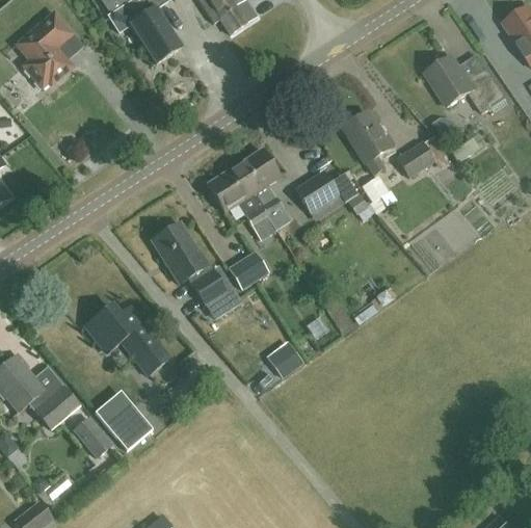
[(142,0),(138,3),(136,0),(131,0),(109,14),(120,30),(132,23),(157,61),(168,55),(182,46),(157,7),(168,0),(142,0)]
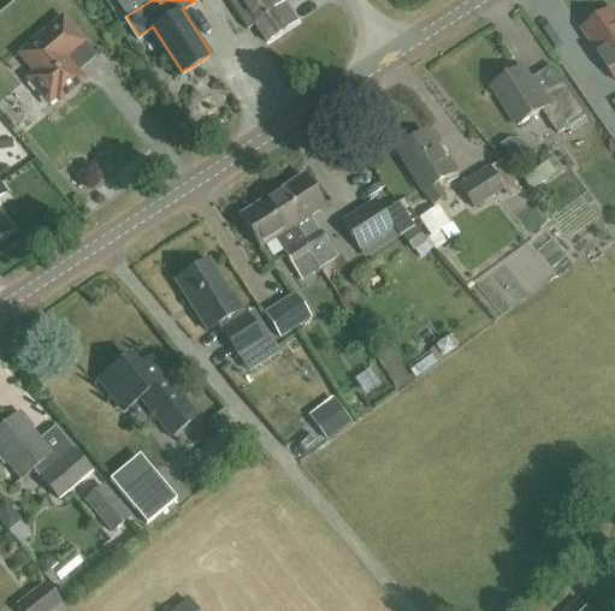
[(267,37),(299,17),(288,0),(279,0),(232,0),(248,25),(256,21),(267,37)]
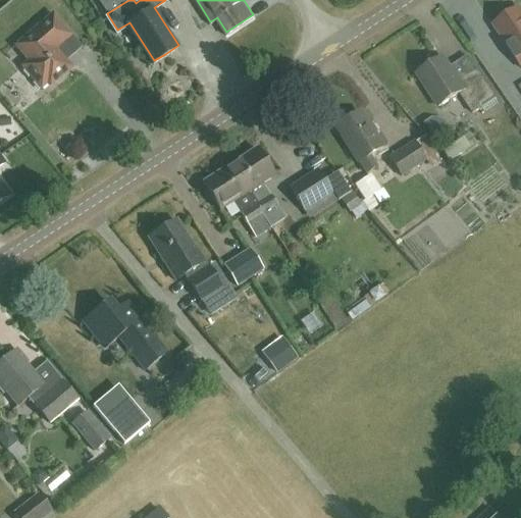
[(520,5),(495,21),(508,43),(507,43),(520,64),(520,5)]
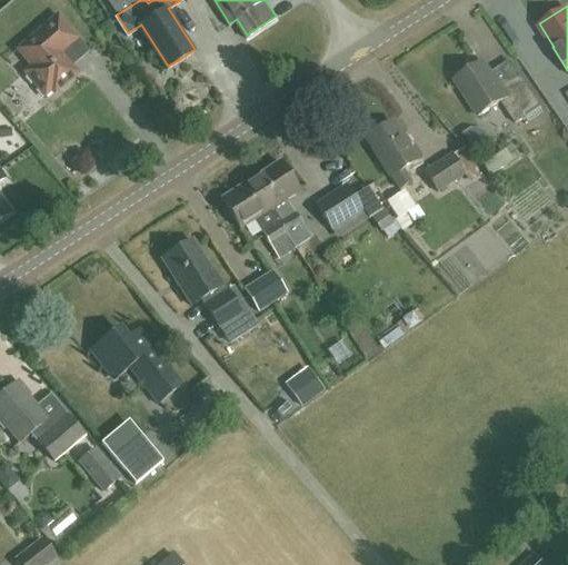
[(45,92),(58,80),(61,83),(78,69),(59,46),(77,31),(59,11),(18,46),(31,62),(25,68),(45,92)]
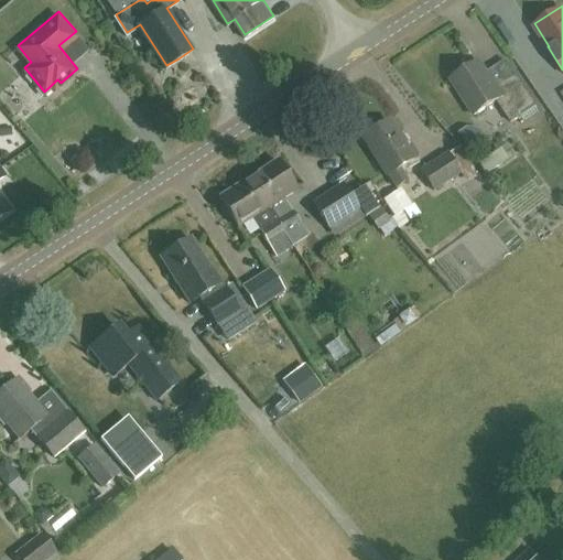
[(511,117),(534,103),(517,74),(498,86),(480,60),(453,77),(476,112),(499,97),(511,117)]
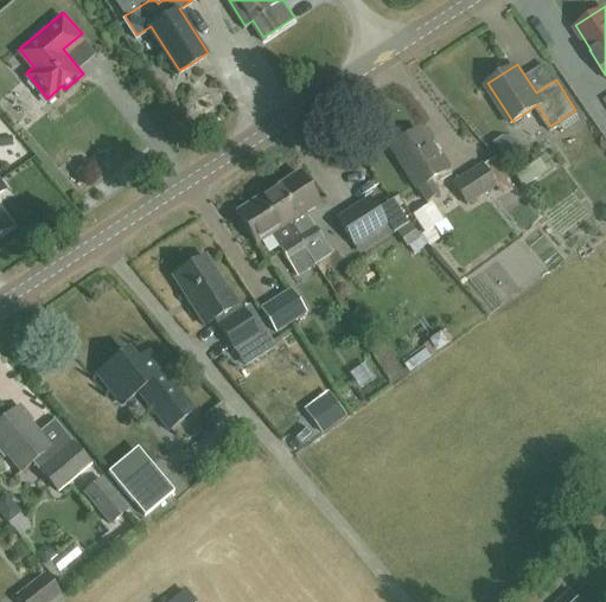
[(24,123),(49,101),(31,81),(6,103),(24,123)]
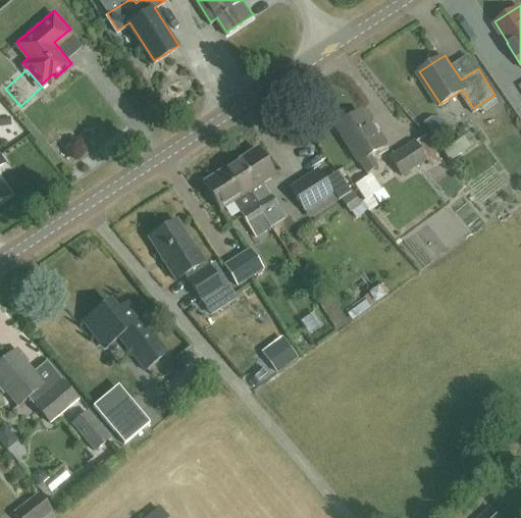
[(370,151),(382,143),(360,108),(335,123),(359,159),(360,159),(367,170),(377,163),(370,151)]
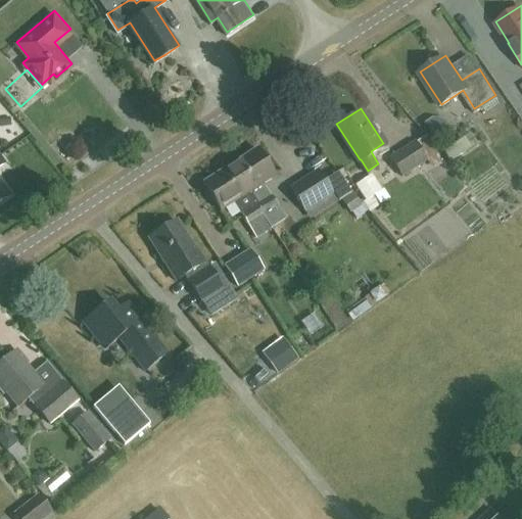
[(389,154),(402,175),(427,157),(432,163),(440,157),(427,134),(417,140),(416,137),(389,154)]
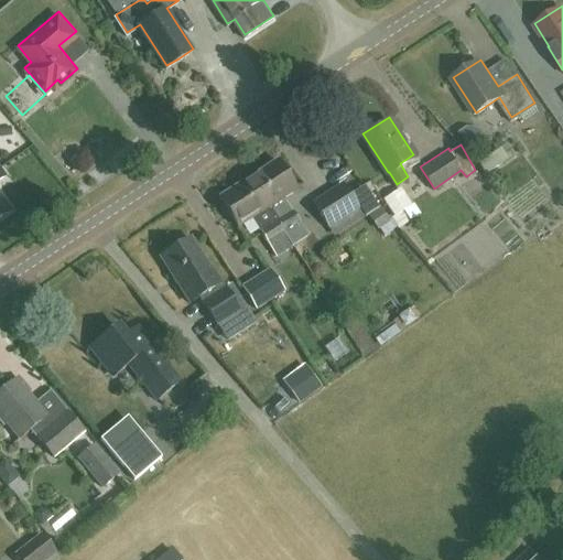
[(509,159),(501,146),(478,160),(486,173),(509,159)]
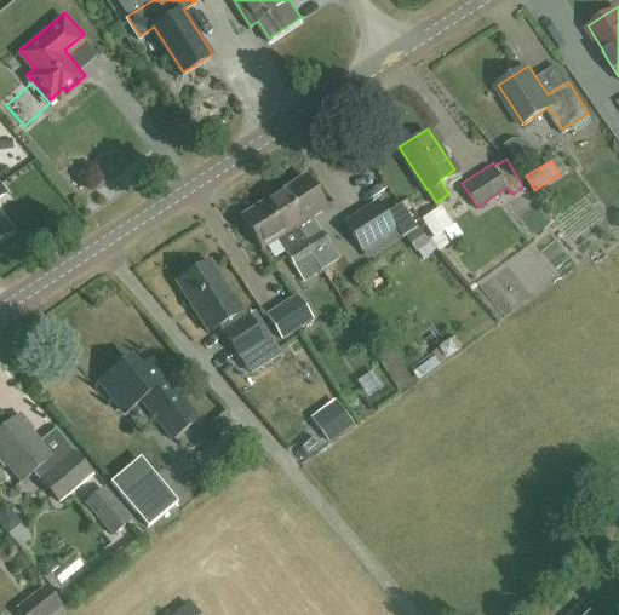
[(311,214),(327,205),(307,171),(278,190),(298,223),(316,252),(315,252),(322,265),(338,254),(320,225),(319,225),(311,214)]
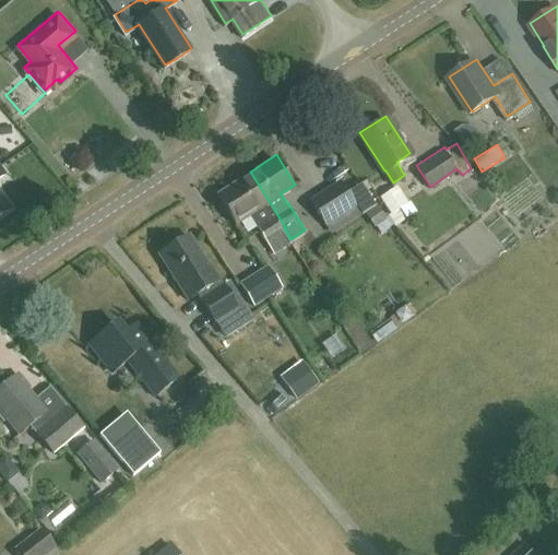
[(0,212),(10,205),(0,190),(0,175),(6,172),(0,164),(0,212)]
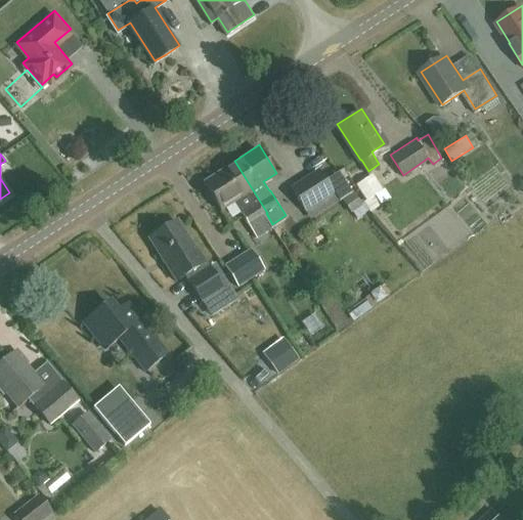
[(252,188),(234,161),(205,178),(222,207),(241,195),(248,207),(242,211),(250,223),(266,213),(267,213),(252,188)]
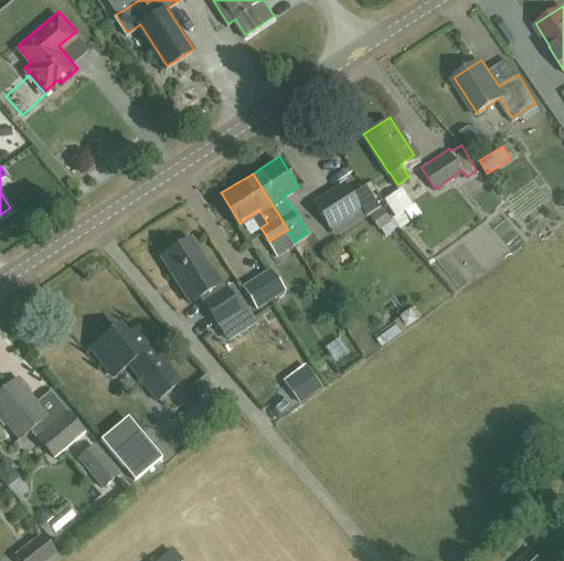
[(355,200),(344,181),(315,200),(326,219),(330,225),(360,207),(355,200)]
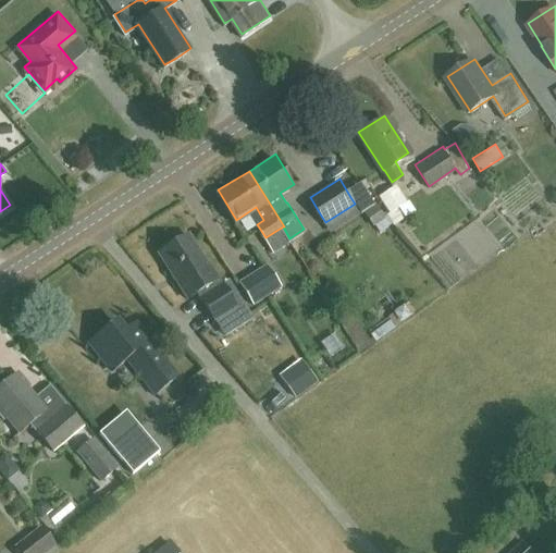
[(398,205),(410,199),(402,182),(390,188),(398,205)]
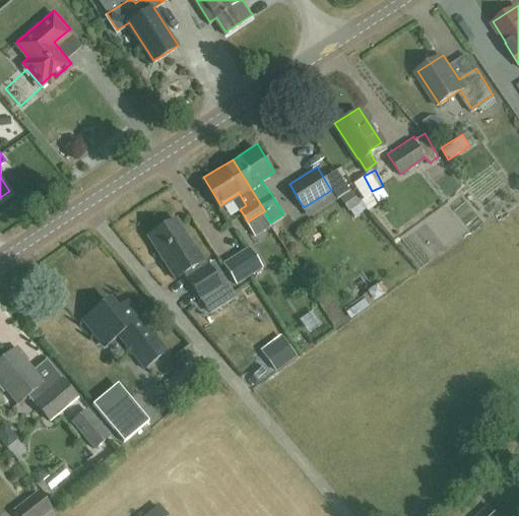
[(365,197),(370,207),(388,198),(383,188),(365,197)]
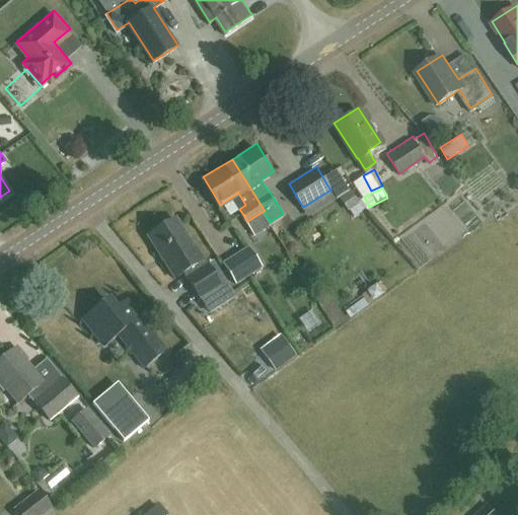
[(351,189),(339,196),(348,209),(360,201),(351,189)]
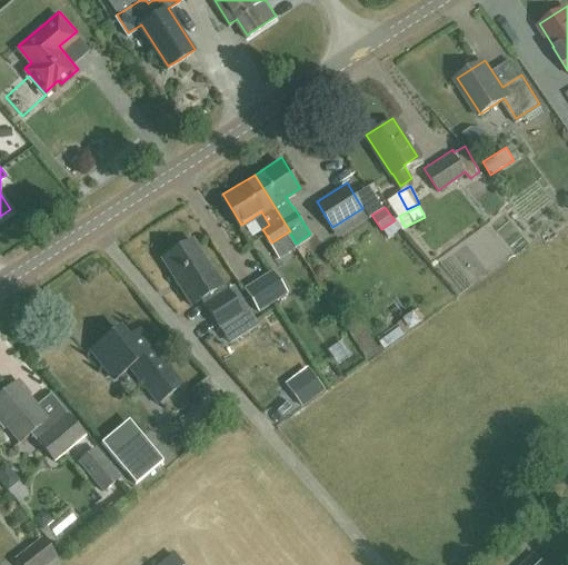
[(489,267),(531,240),(512,211),(470,238),(489,267)]
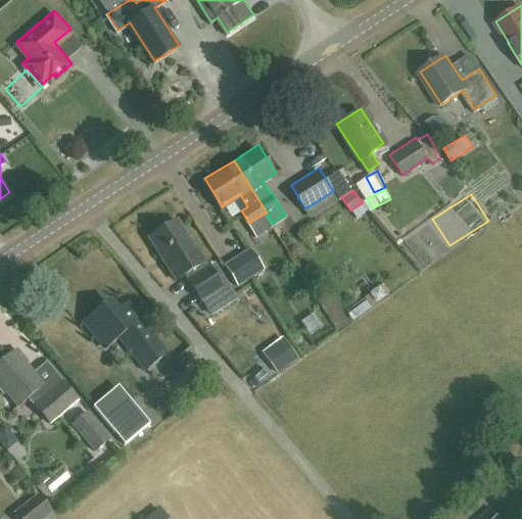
[(202,298),(224,285),(198,245),(196,246),(178,218),(150,235),(177,277),(186,272),(202,298)]
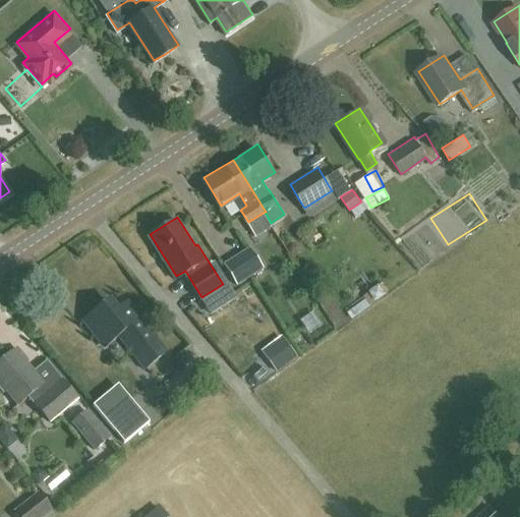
[(235,278),(261,263),(249,245),(225,262),(235,278)]
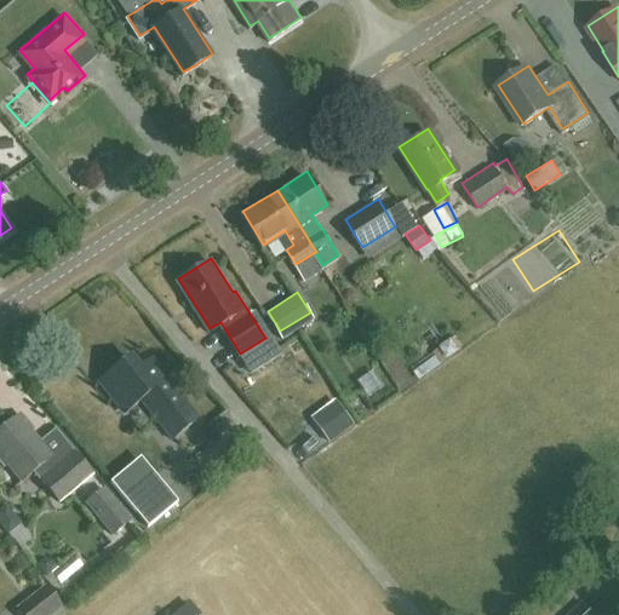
[(456,334),(433,350),(440,361),(463,344),(456,334)]
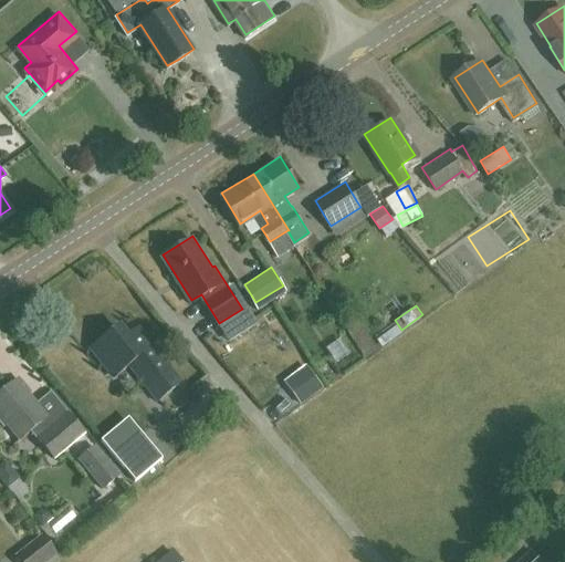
[(118,324),(92,345),(115,375),(131,363),(158,398),(181,381),(138,325),(127,334),(118,324)]
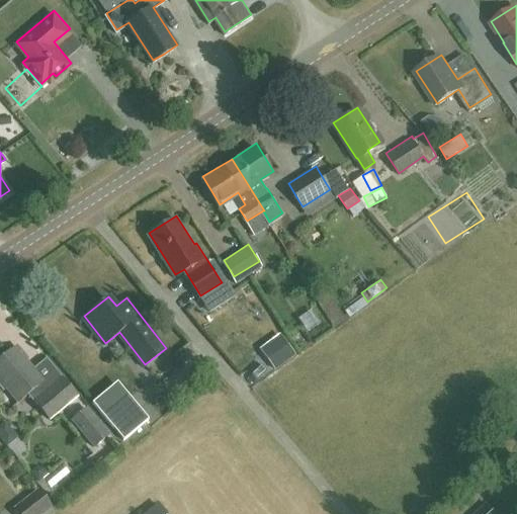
[(34,366),(33,367),(26,358),(28,356),(19,344),(0,358),(0,381),(4,387),(8,384),(20,400),(29,392),(50,416),(77,394),(63,375),(47,389),(40,381),(45,377),(34,366)]
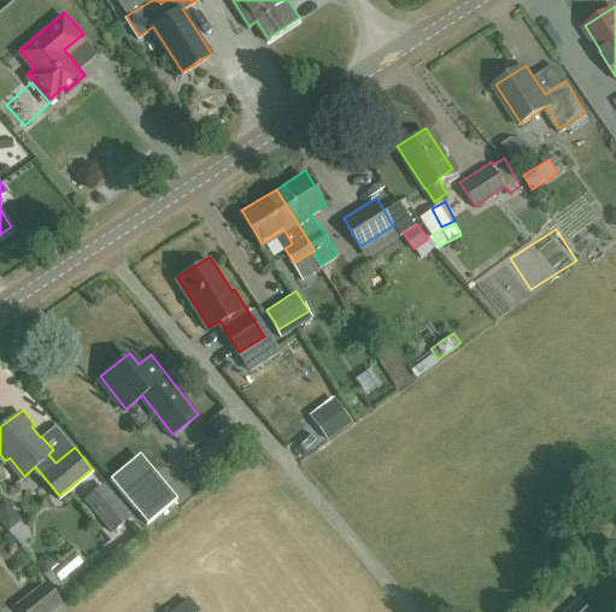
[(158,488),(151,480),(145,484),(133,470),(117,483),(111,477),(110,477),(135,507),(158,488)]
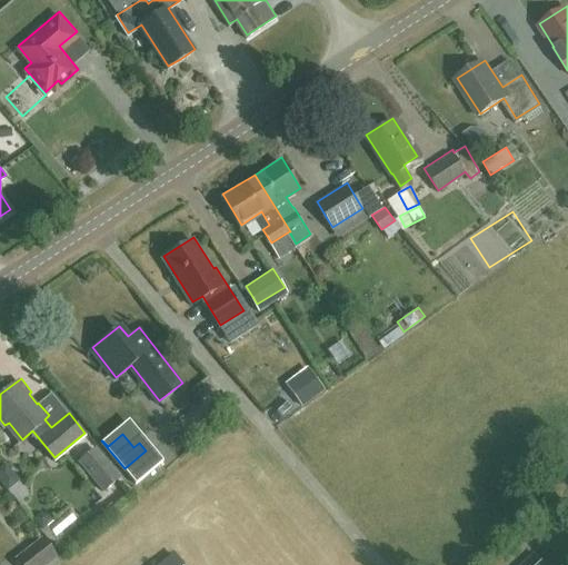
[(103,491),(121,475),(96,445),(79,459),(103,491)]
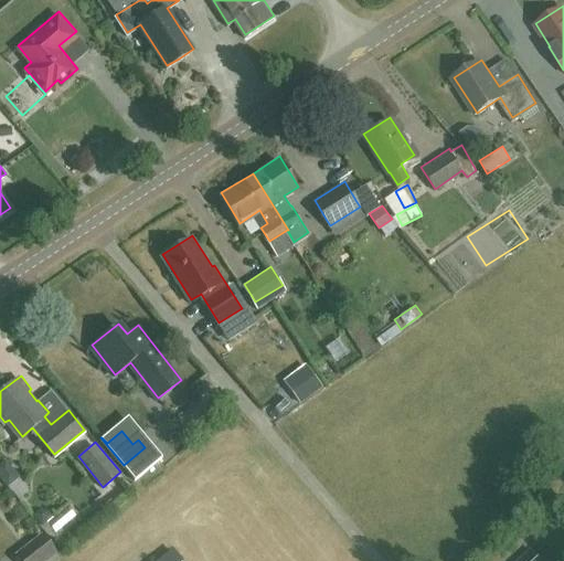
[(12,457),(1,464),(14,485),(25,478),(12,457)]
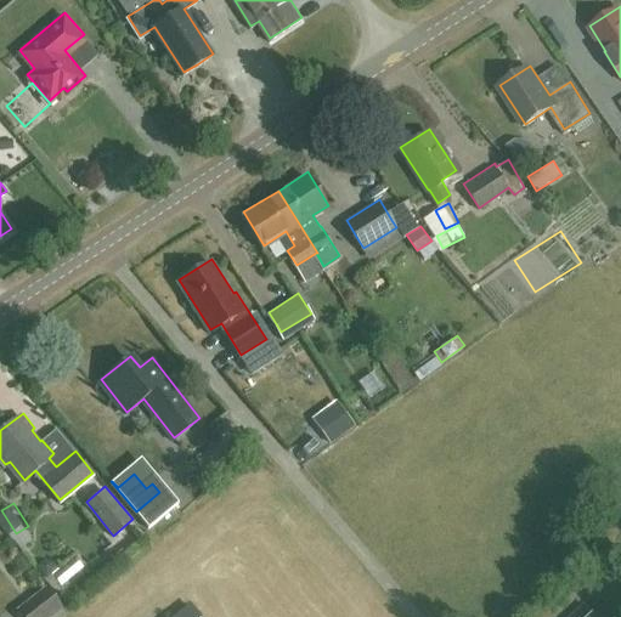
[(120,544),(111,553),(116,559),(125,552),(120,544)]
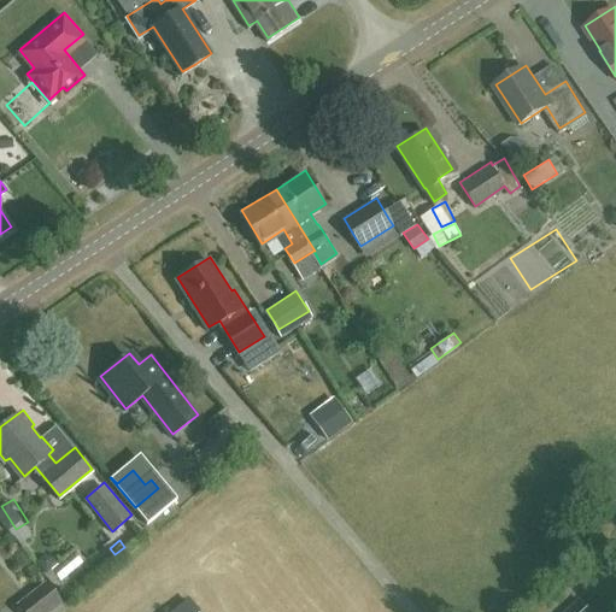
[(62,580),(83,560),(74,549),(52,568),(62,580)]
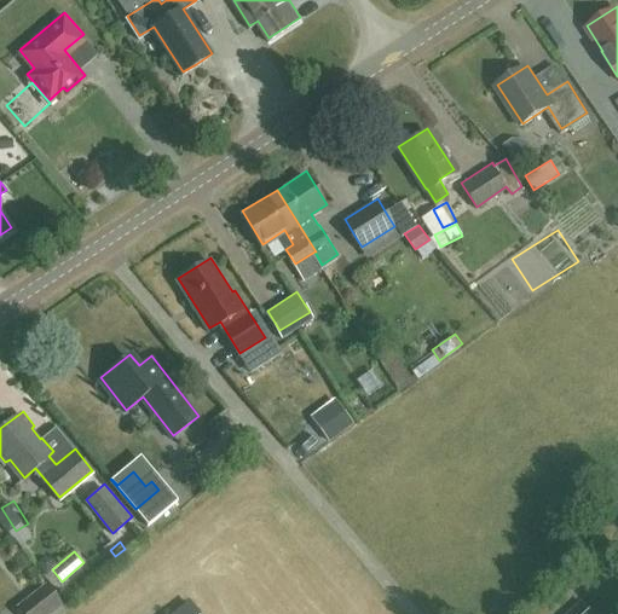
[(46,580),(16,604),(23,613),(48,613),(63,602),(46,580)]
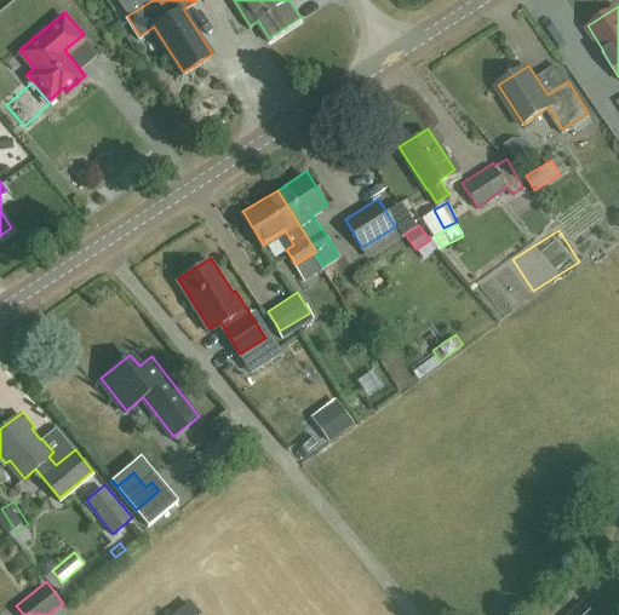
[(201,614),(189,599),(168,614),(201,614)]
